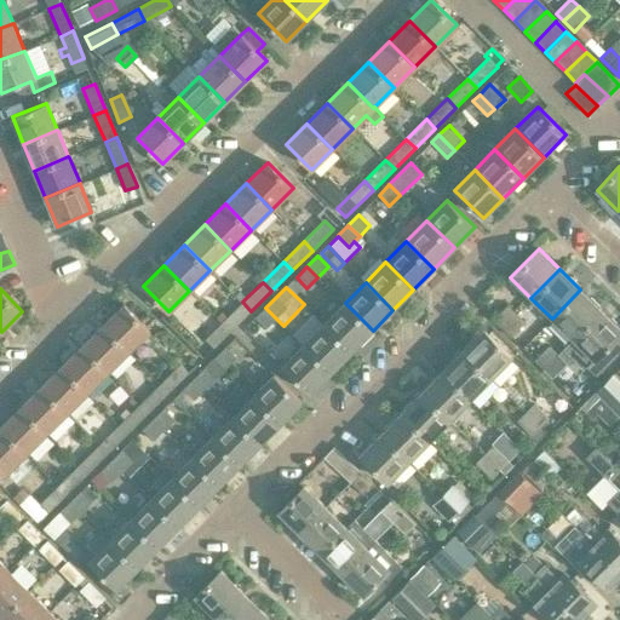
[(601,310),(580,290),(552,319),(573,338),(601,310)]
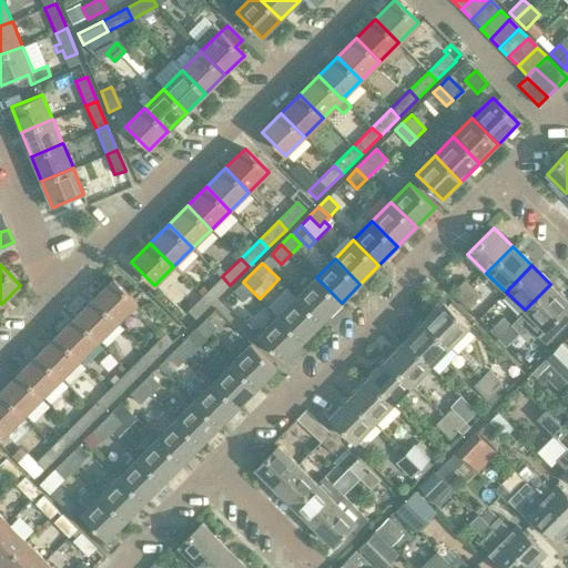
[(203,295),(211,304),(230,285),(222,276),(208,291),(203,295)]
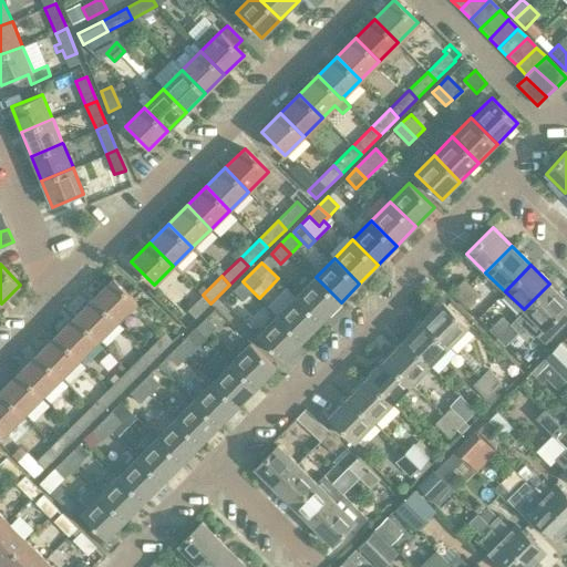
[(322,321),(341,302),(316,277),(297,296),(322,321)]
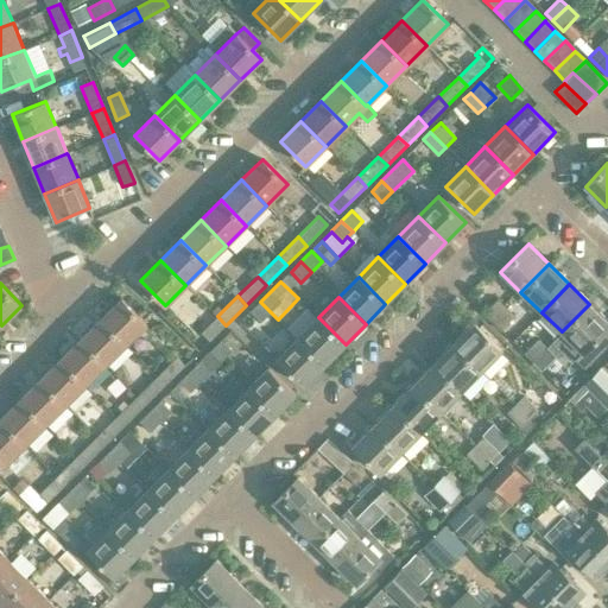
[(126,344),(147,324),(121,298),(100,320),(126,344)]
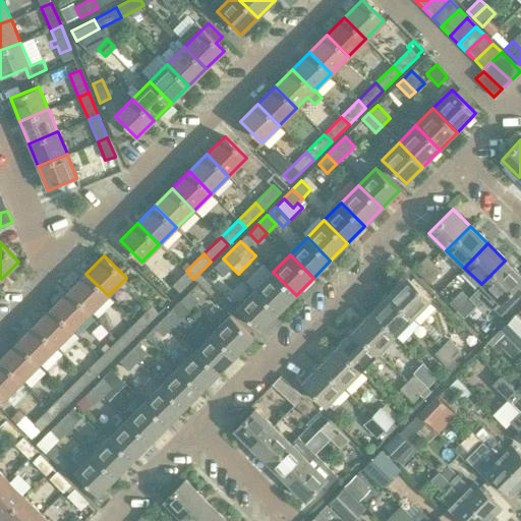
[(421,276),(433,264),(426,256),(414,269),(421,276)]
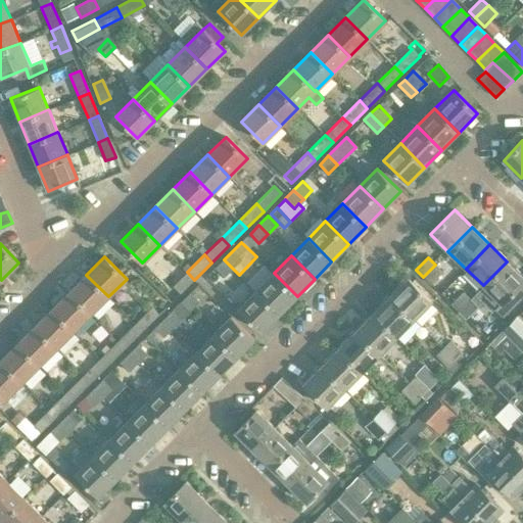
[(225,277),(233,269),(224,259),(216,268),(225,277)]
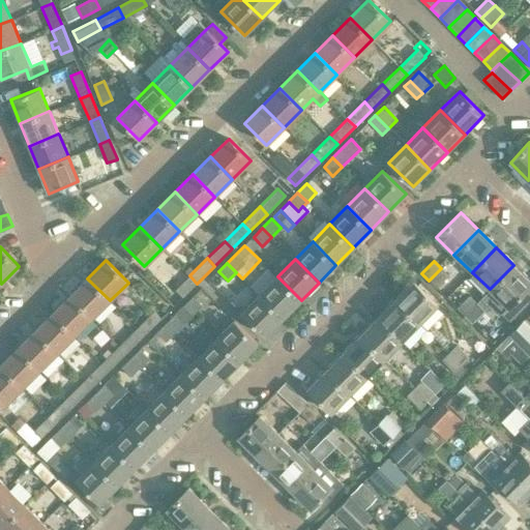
[(529,300),(529,294),(525,290),(529,285),(529,281),(513,265),(490,289),(490,290),(480,298),(489,305),(497,297),(507,306),(501,314),(509,322),(529,300)]
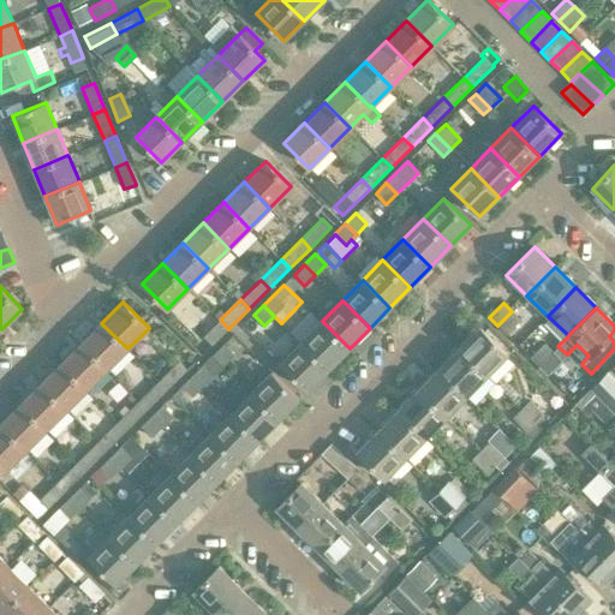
[(512,311),(497,326),(507,334),(520,320),(512,311)]
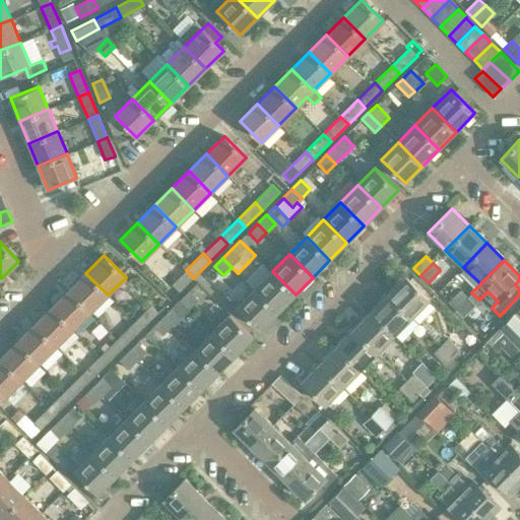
[(193,278),(186,270),(183,267),(182,268),(185,271),(172,284),(179,293),(193,278)]
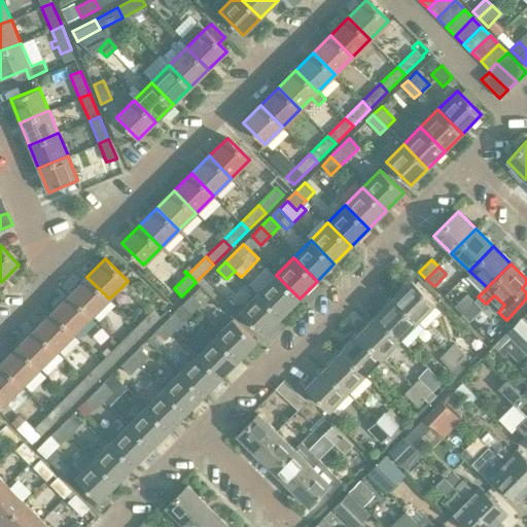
[(282,316),(300,299),(276,275),(258,292),(282,316)]
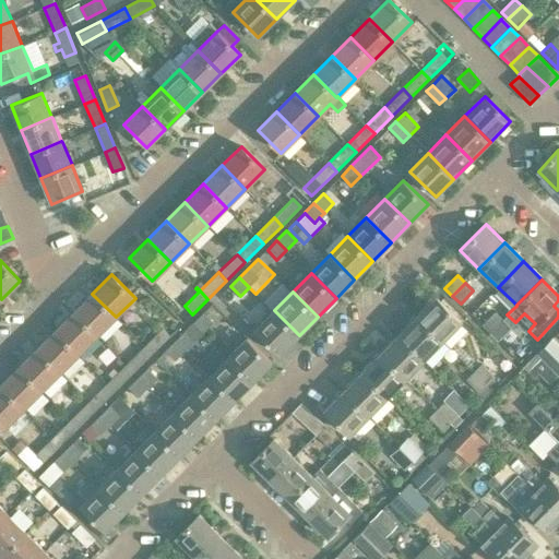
[(97,335),(116,317),(92,294),(74,312),(97,335)]
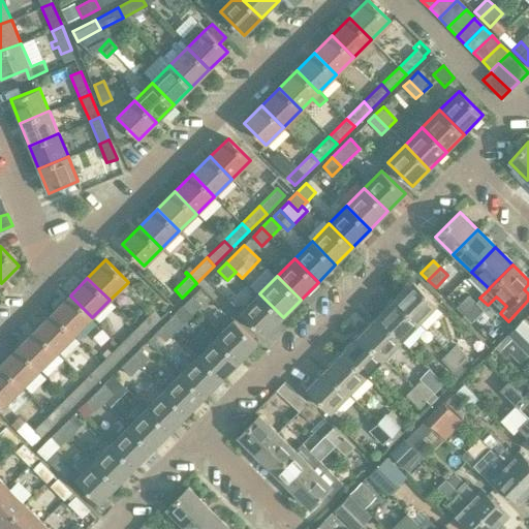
[(395,299),(418,323),(437,305),(412,281),(395,299)]
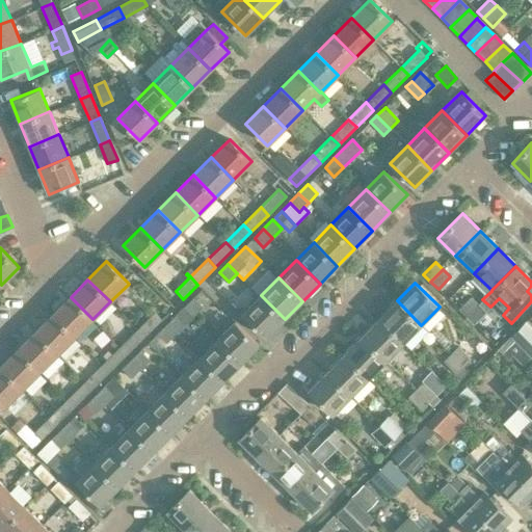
[(266,338),(285,319),(261,295),(242,314),(266,338)]
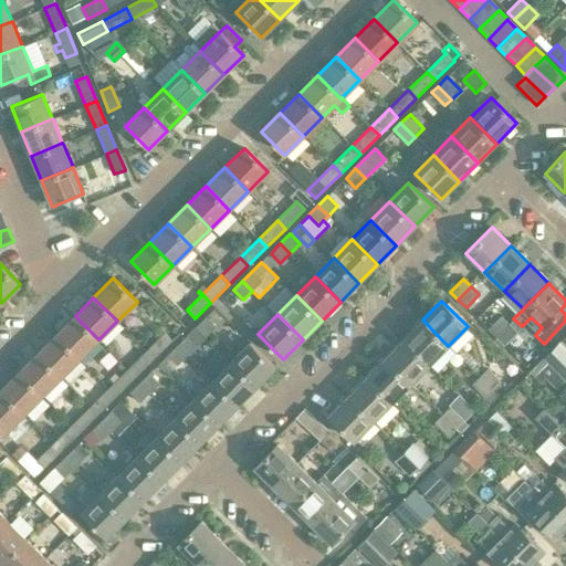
[(495,336),(509,323),(502,315),(488,329),(495,336)]
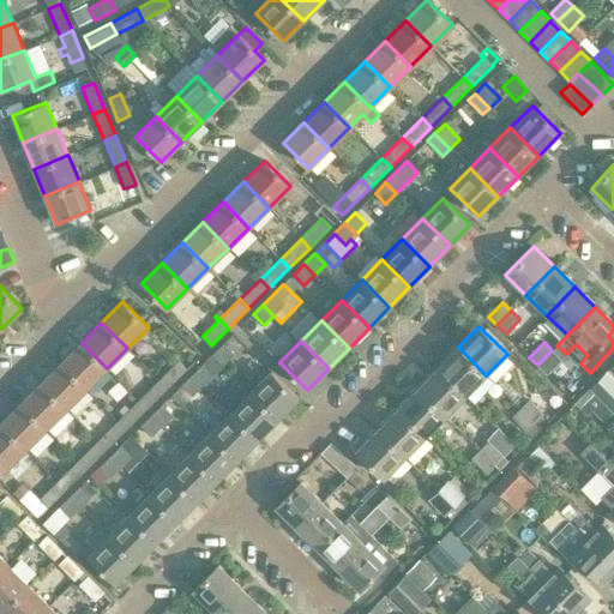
[(86,389),(107,368),(82,343),(60,363),(86,389)]
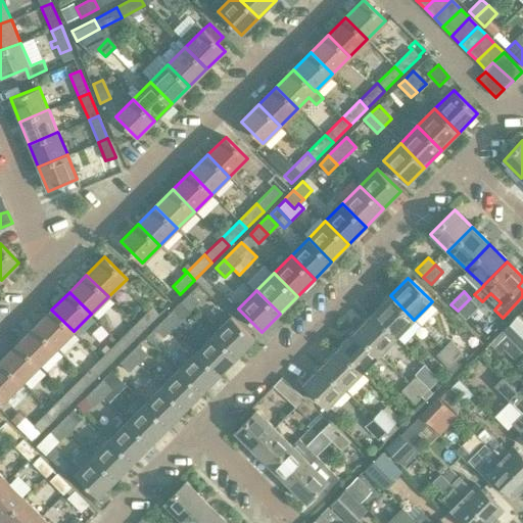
[(181,301),(190,312),(200,302),(190,292),(181,301)]
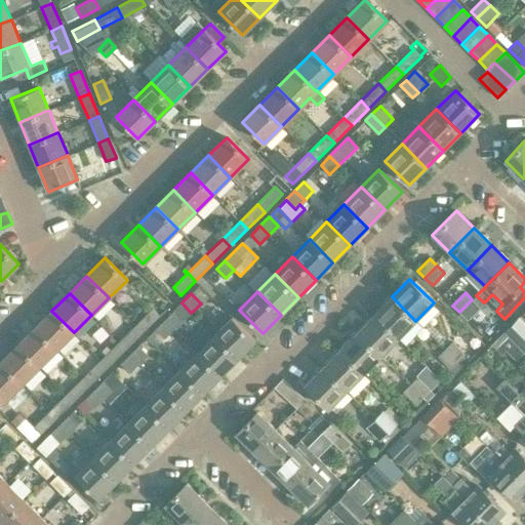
[(398,339),(415,321),(392,296),(374,315),(398,339)]
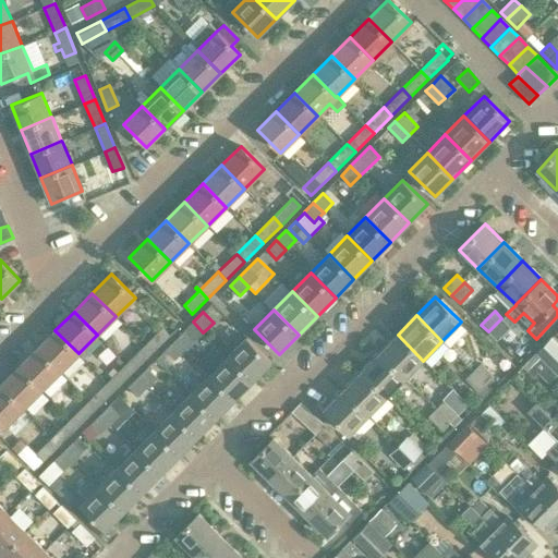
[(510,326),(502,318),(501,318),(488,331),(497,340),(510,326)]
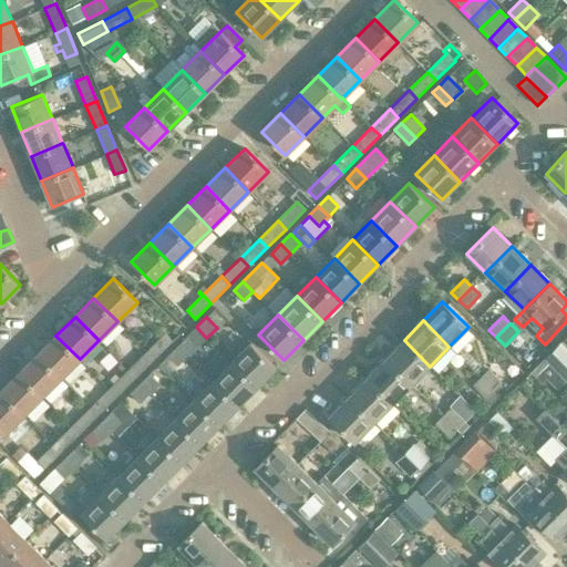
[(146,351),(155,359),(173,341),(164,333),(146,351)]
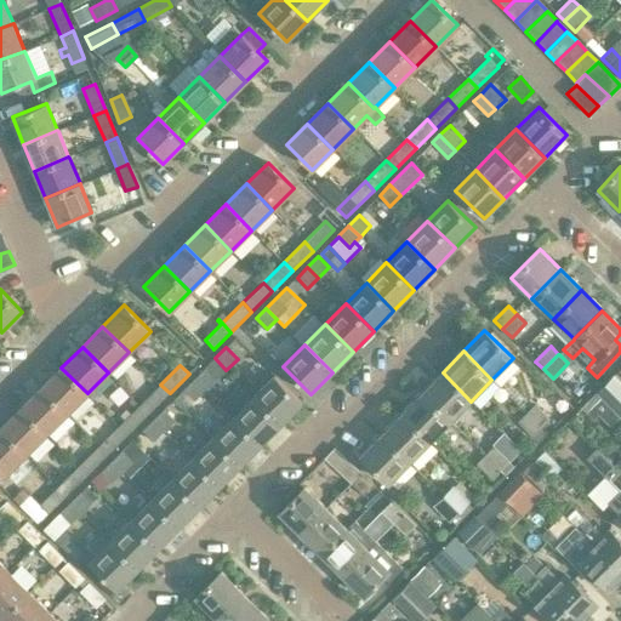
[(67,414),(87,393),(61,368),(41,388),(67,414)]
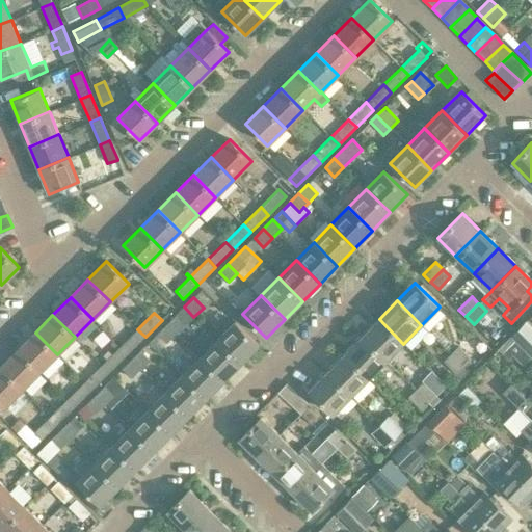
[(166,325),(176,334),(185,325),(176,316),(166,325)]
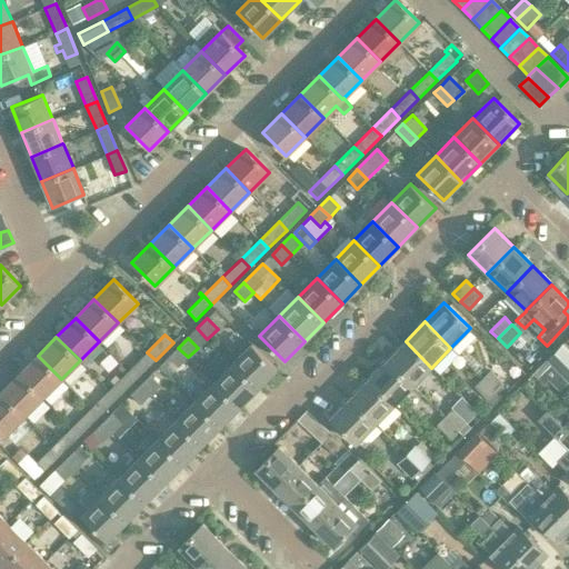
[(412,387),(431,368),(406,341),(386,361),(412,387)]
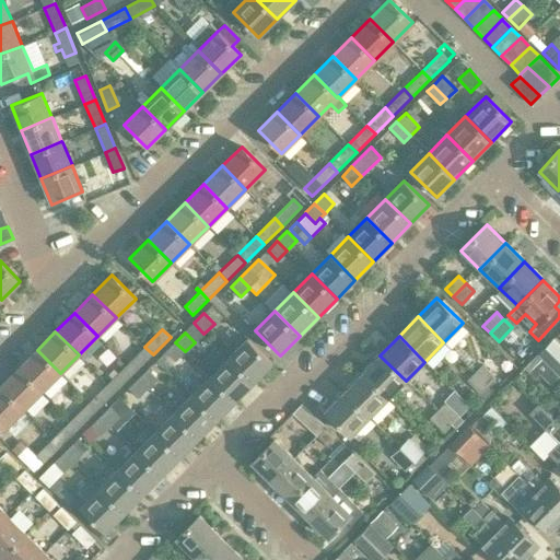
[(253,383),(272,363),(247,338),(228,358),(253,383)]
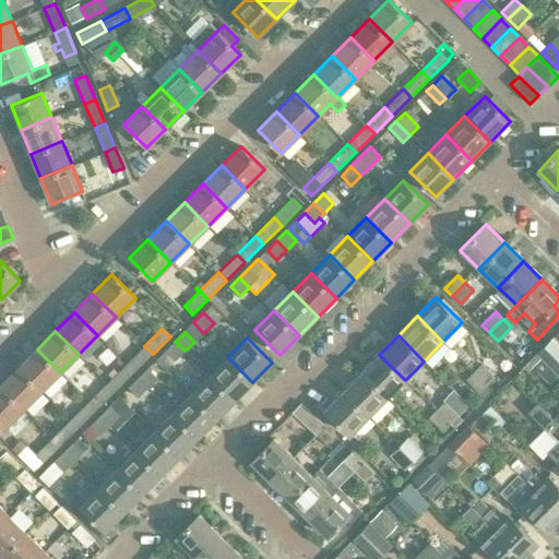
[(537,353),(558,376),(558,375),(558,343),(552,337),(537,353)]
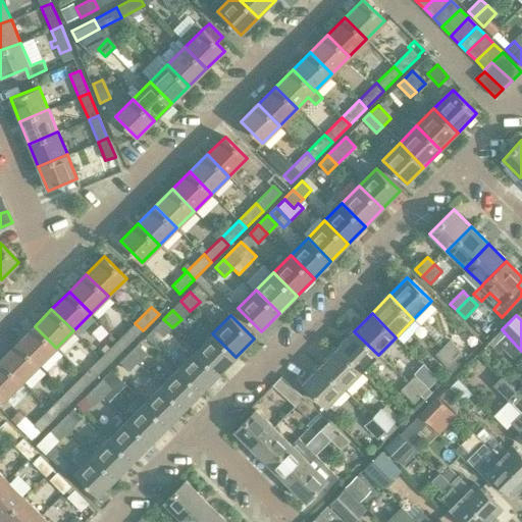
[(163,336),(172,327),(163,319),(155,327),(163,336)]
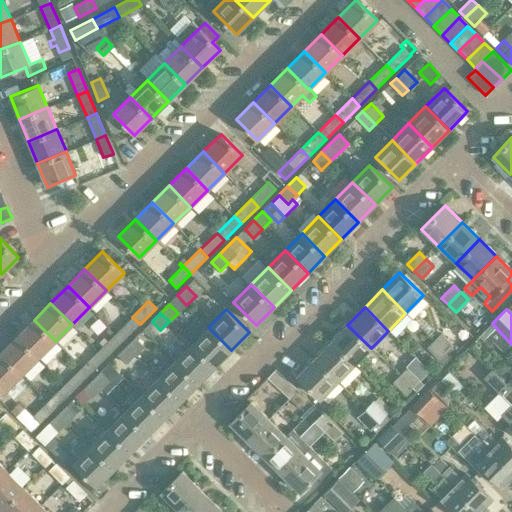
[(123,341),(134,330),(140,324),(132,317),(115,333),(123,341)]
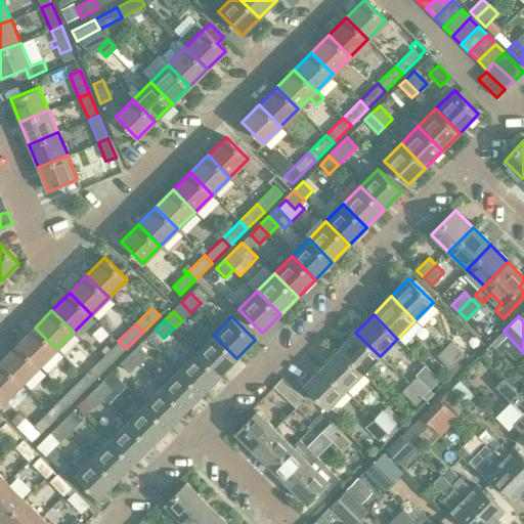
[(39,366),(56,349),(35,328),(16,345),(39,366)]
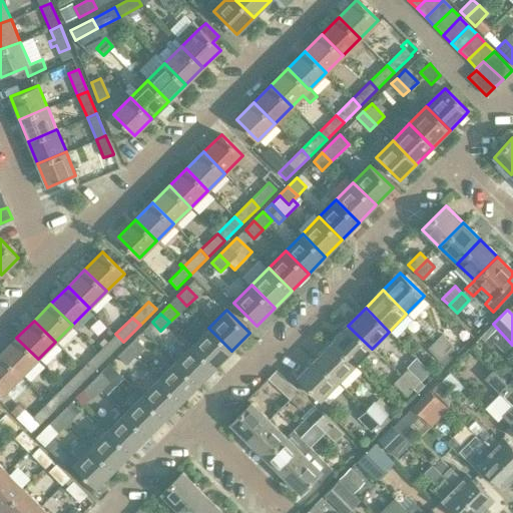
[(504,353),(512,345),(493,324),(480,337),(490,348),(494,343),(504,353)]
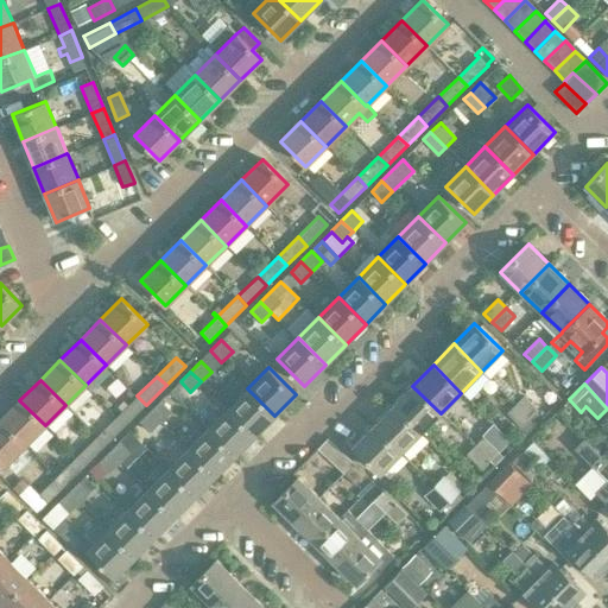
[(422,434),(441,413),(412,386),(393,406),(422,434)]
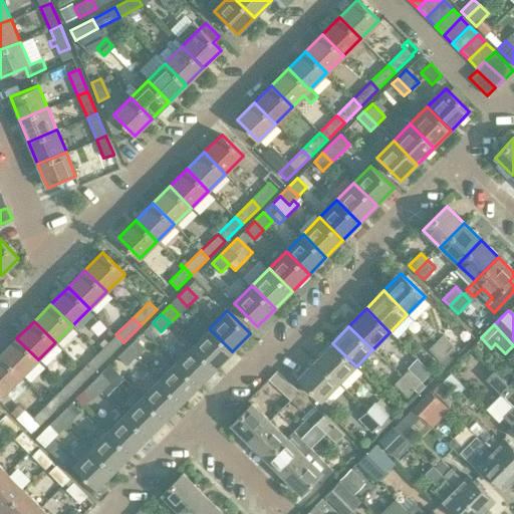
[(215,368),(232,351),(209,328),(192,345),(215,368)]
